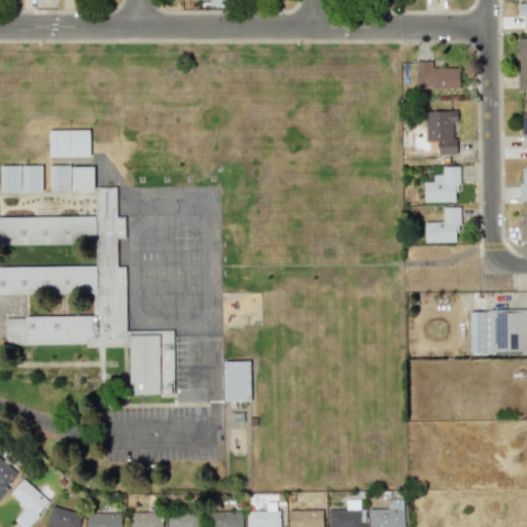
[(526,2),(517,3),(517,16),(523,16),(523,30),(526,30),(526,2)]
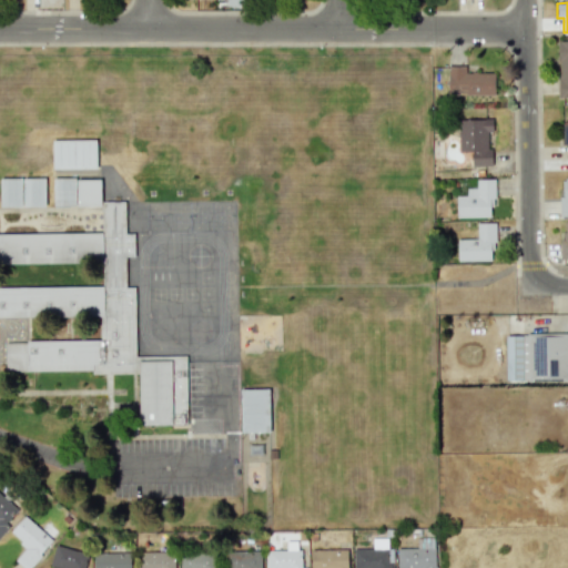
[(559,99),(567,98),(567,40),(558,41),(559,99)]
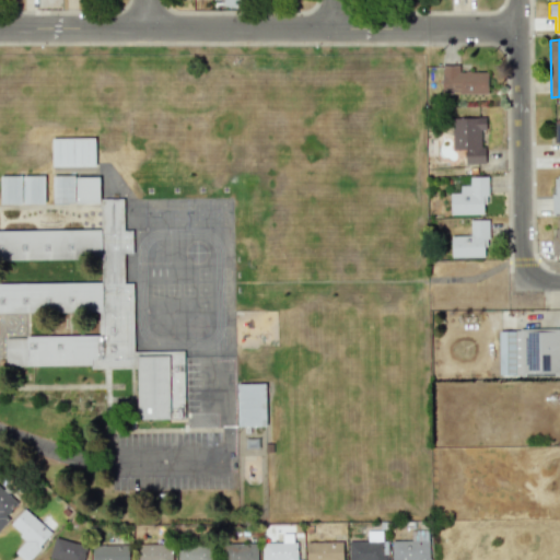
[(487,94),(487,71),(459,71),(459,66),(442,66),(441,92),(487,94)]
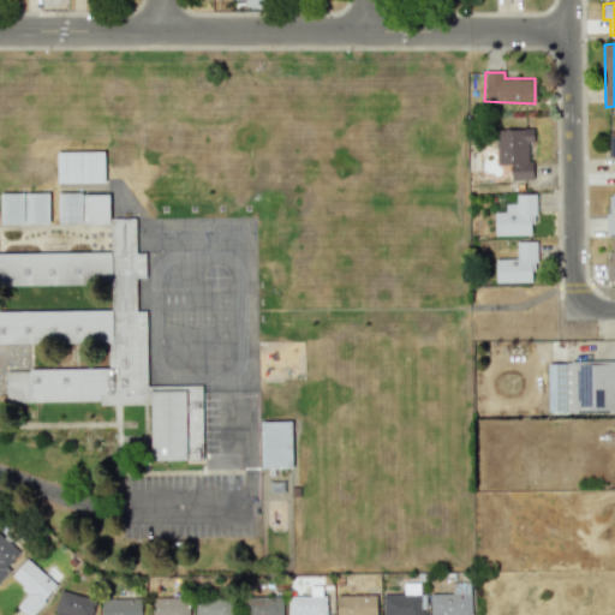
[(531,179),(530,142),(533,142),(532,129),(496,130),(497,165),(511,163),(511,180),(531,179)]
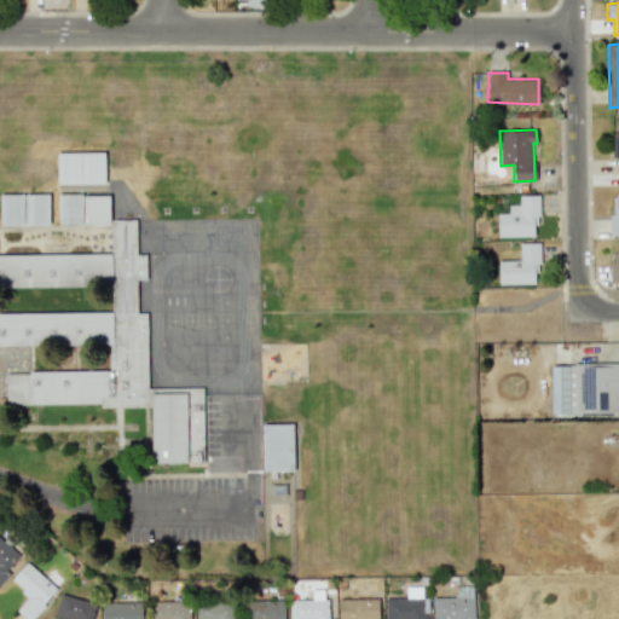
[(104,183),(104,152),(57,152),(57,184),(104,183)]
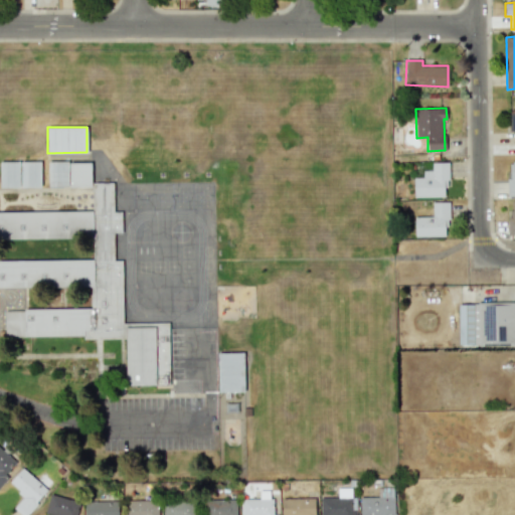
[(0,161),(0,187),(41,187),(40,161),(0,161)]
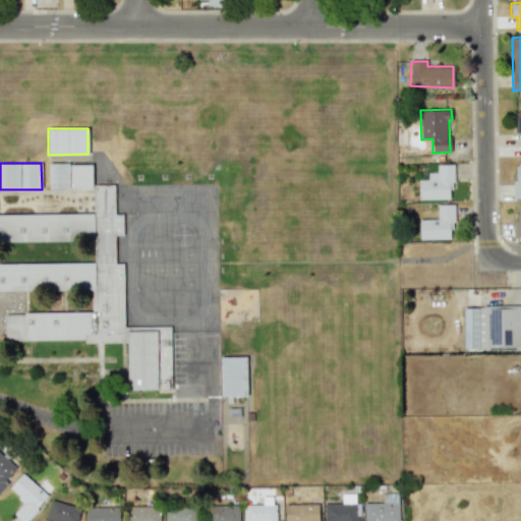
[(49,189),(69,189),(69,164),(49,164),(49,189)]
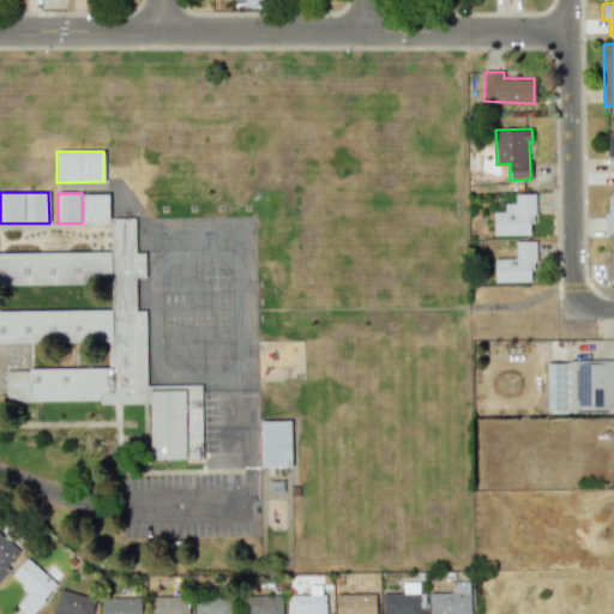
[(83,193),(82,222),(108,223),(108,194),(83,193)]
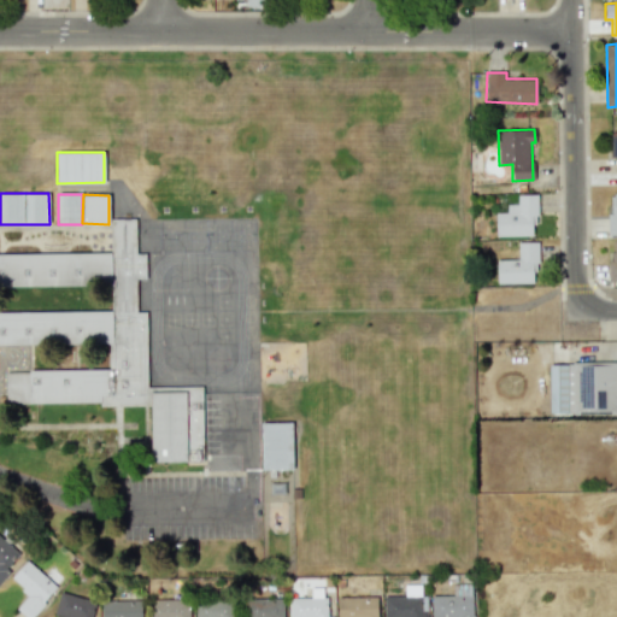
[(536,194),(517,194),(517,204),(506,204),(506,212),(495,212),(495,236),(533,235),(533,223),(538,223),(536,194)]
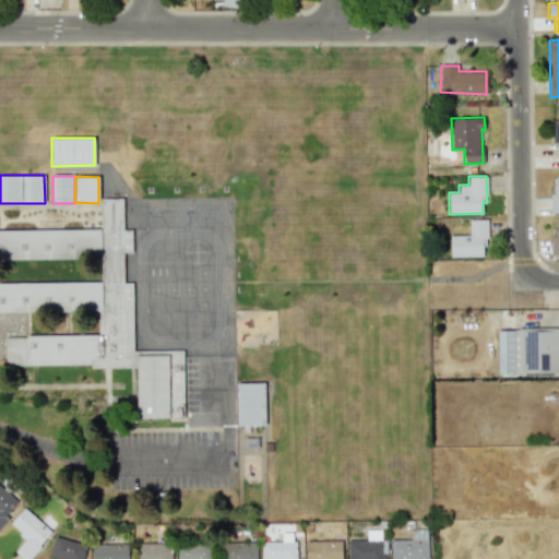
[(99,229),(0,228),(0,259),(100,259),(100,282),(0,282),(0,311),(98,311),(98,335),(6,335),(6,365),(91,365),(91,367),(135,367),(135,354),(133,354),(132,283),(123,283),(123,252),(131,252),(131,229),(122,229),(122,198),(99,198),(99,229)]
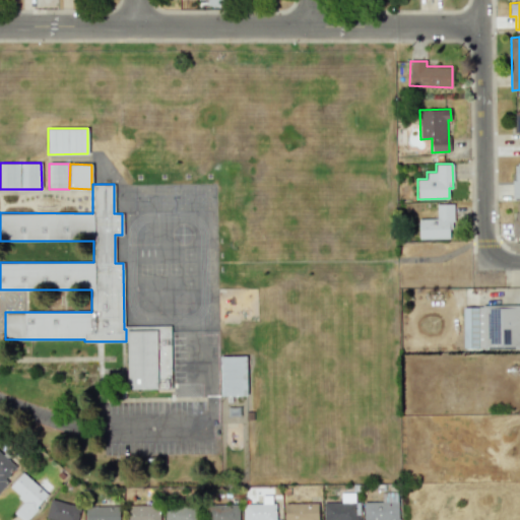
[(418,239),(451,239),(452,204),(437,204),(436,218),(418,218),(418,239)]
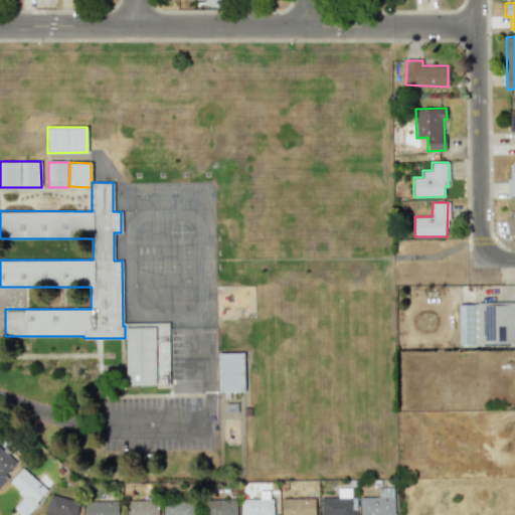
[(514,304),(459,304),(458,344),(514,344),(514,304)]
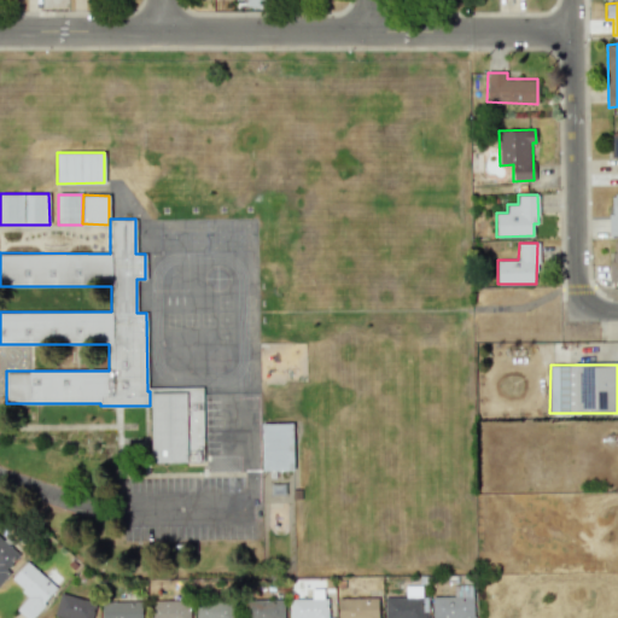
[(152,462),(204,461),(203,389),(151,390),(152,462)]
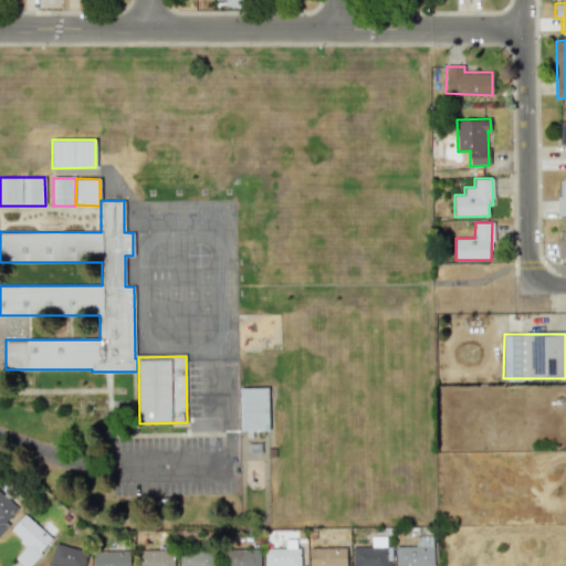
[(269,430),(268,387),(239,387),(240,431),(269,430)]
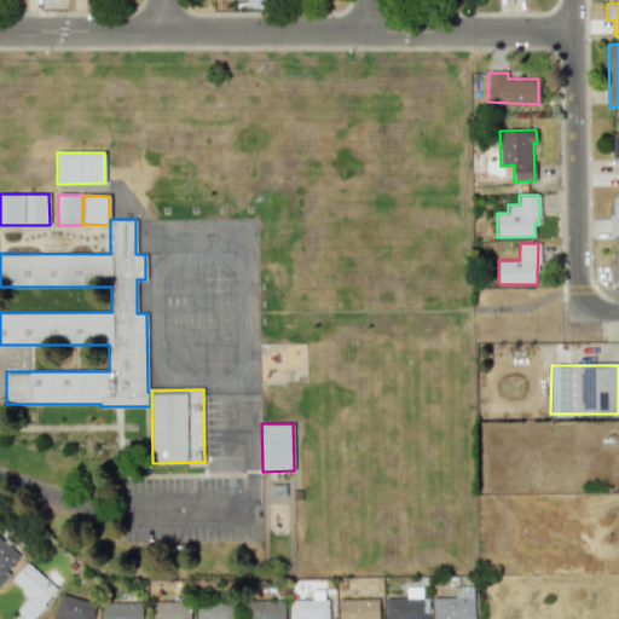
[(0,584),(11,572),(6,568),(18,555),(0,538),(0,584)]
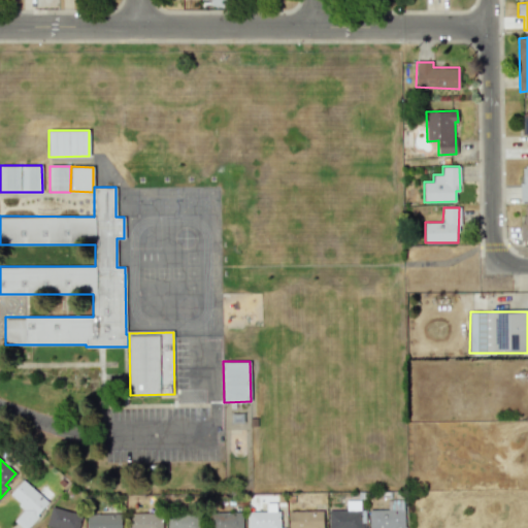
[(13,520),(22,527),(25,527),(56,495),(43,484),(36,491),(23,480),(8,495),(24,508),(13,520)]
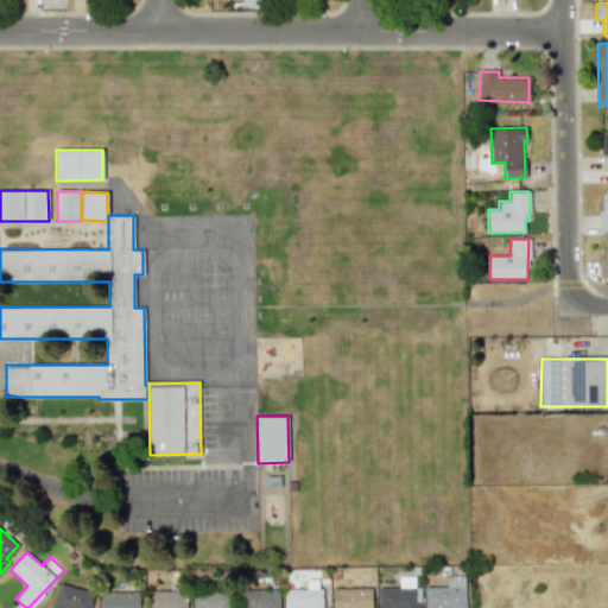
[(424,587),(424,607),(466,607),(466,576),(445,576),(447,587),(424,587)]
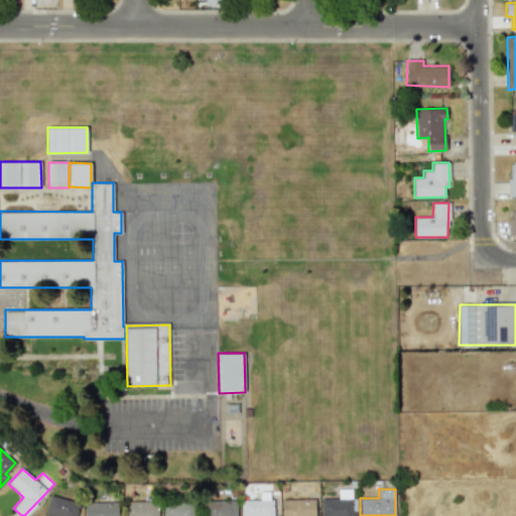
[(45,515),(50,515),(79,515),(83,503),(49,495),(45,515)]
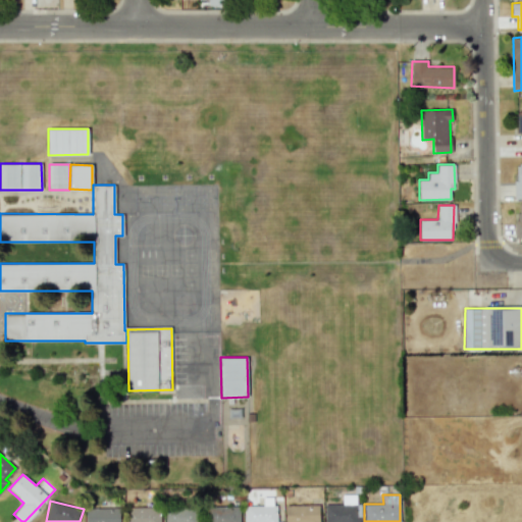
[(320,521),(320,504),(285,505),(284,521),(320,521)]
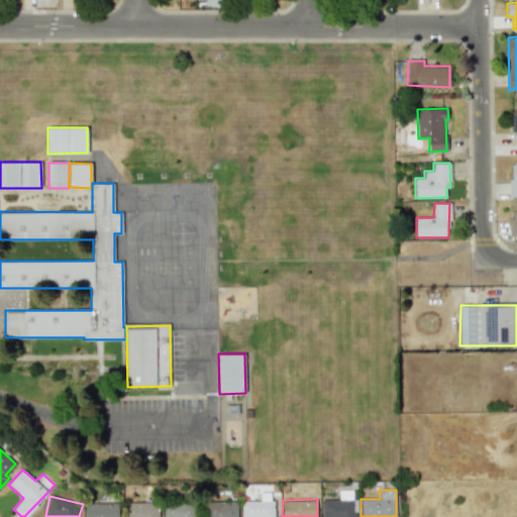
[(321,500),(321,516),(356,516),(356,499),(321,500)]
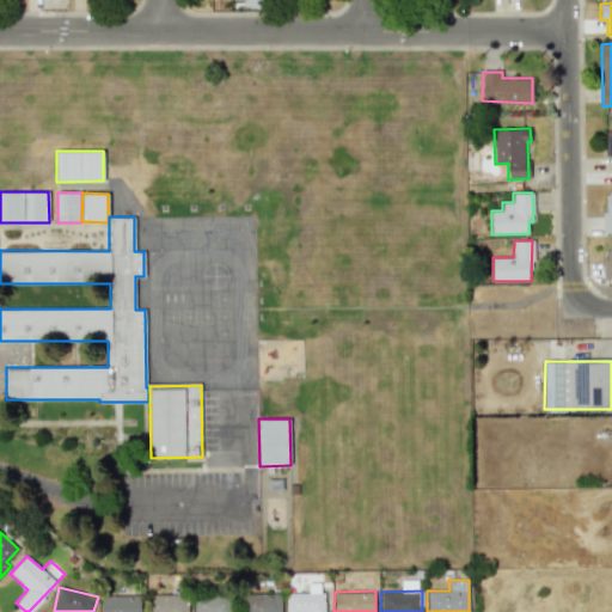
[(329,611),(330,611),(324,611),(324,592),(312,592),(312,593),(287,593),(287,611),(329,611)]
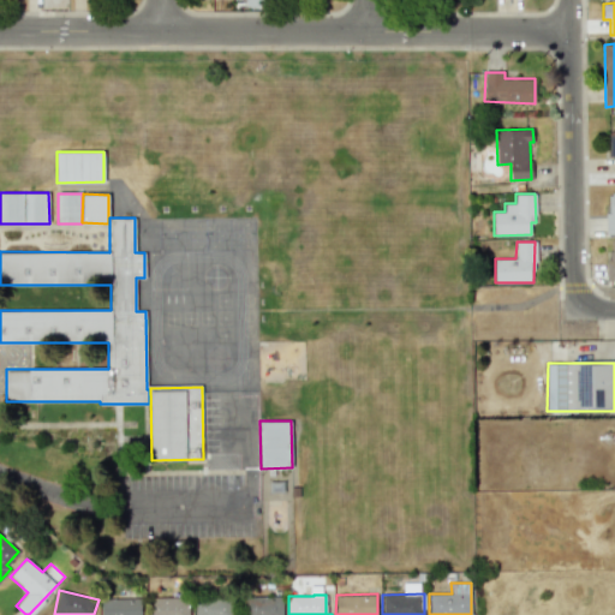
[(189,614),(189,596),(148,597),(148,614),(189,614)]
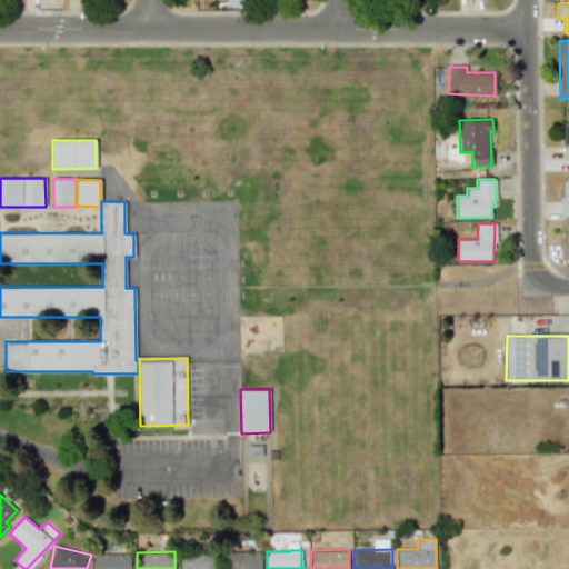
[(227,551),(226,568),(262,568),(262,552),(227,551)]
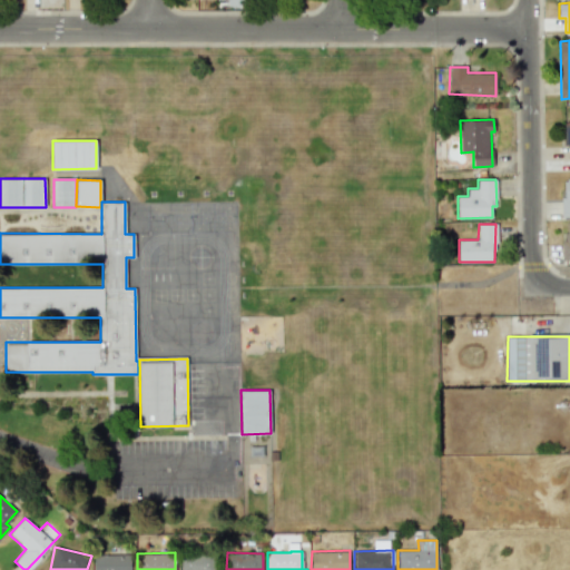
[(94,569),(131,569),(131,554),(94,554),(94,569)]
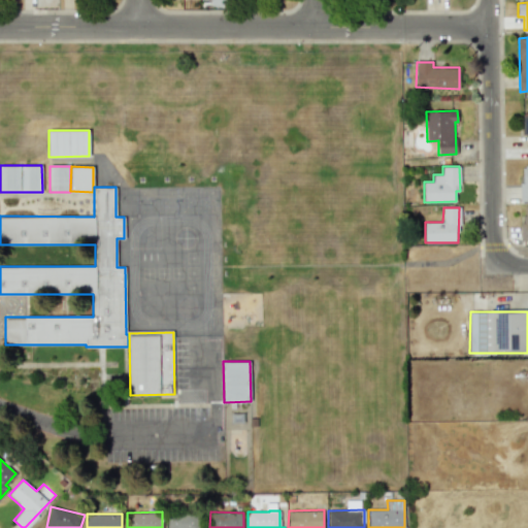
[(167,527),(202,527),(202,514),(167,515),(167,527)]
